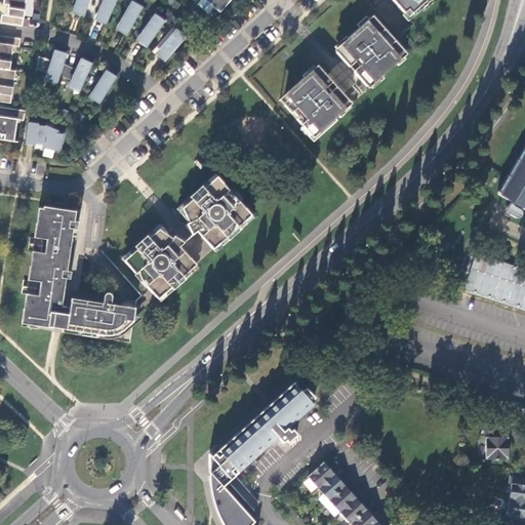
[(3,0),(3,4),(9,5),(7,15),(2,14),(0,23),(23,26),(26,0),(3,0)]
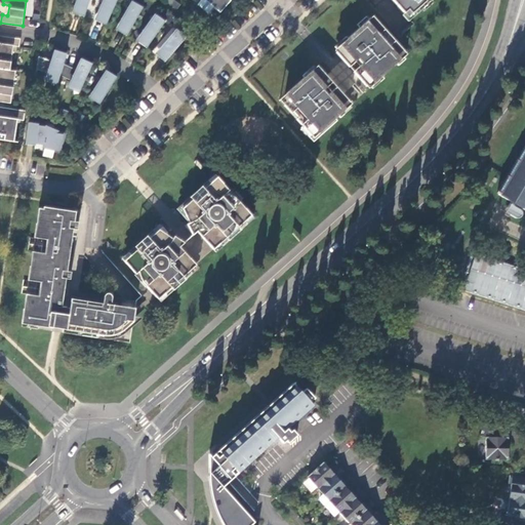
[(89,0),(76,0),(75,5),(86,9),(89,0)]
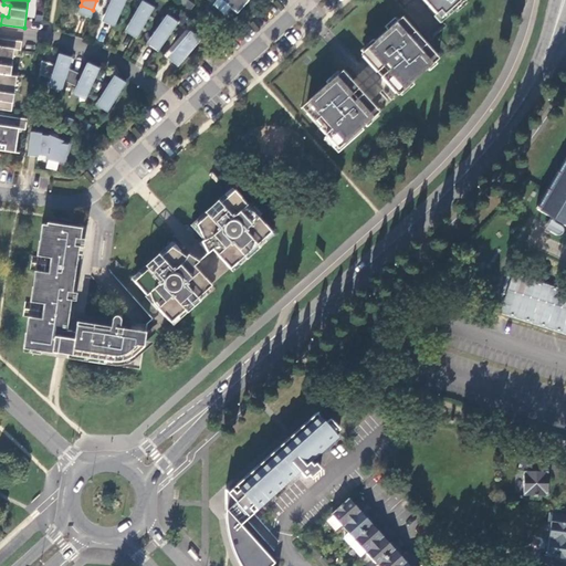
[(125,0),(111,0),(104,13),(117,20),(125,0)]
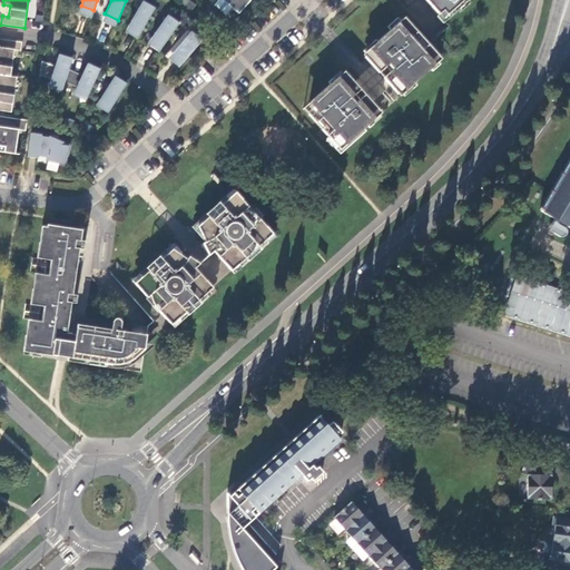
[(218,0),(215,5),(226,13),(232,7),(225,1),(223,0),(218,0)]
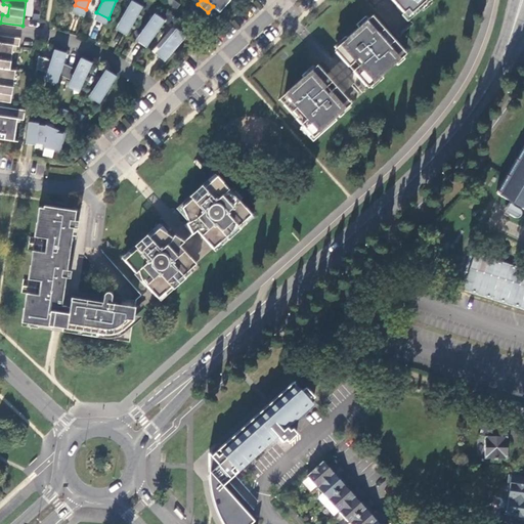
[(205,0),(207,1),(213,6),(220,12),(230,0),(205,0)]
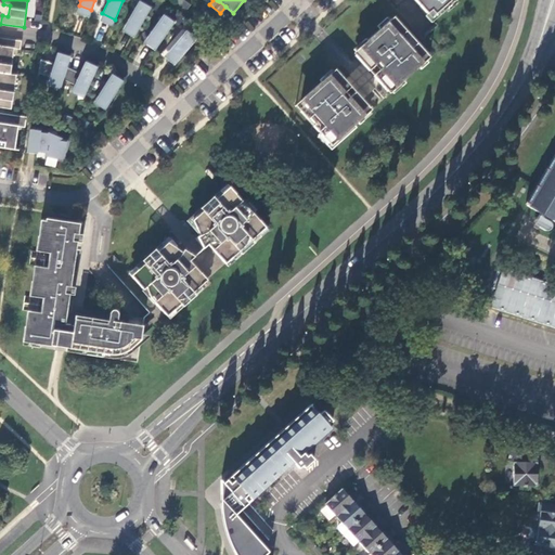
[(414,0),(431,18),(444,7),(443,5),(449,0),(414,0)]
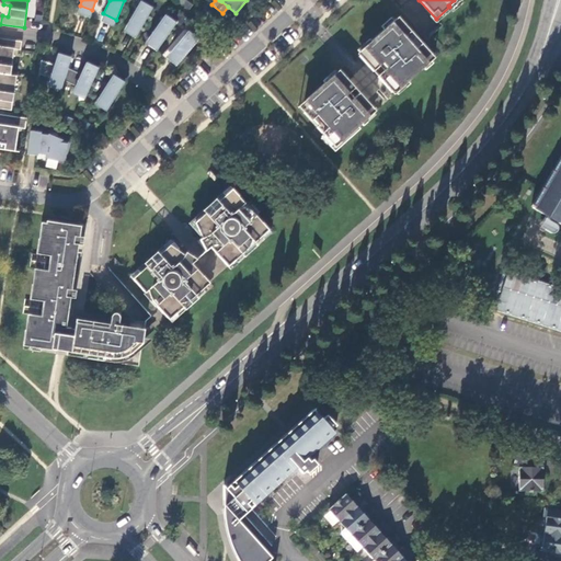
[(155,8),(142,1),(137,10),(128,24),(140,32),(155,8)]
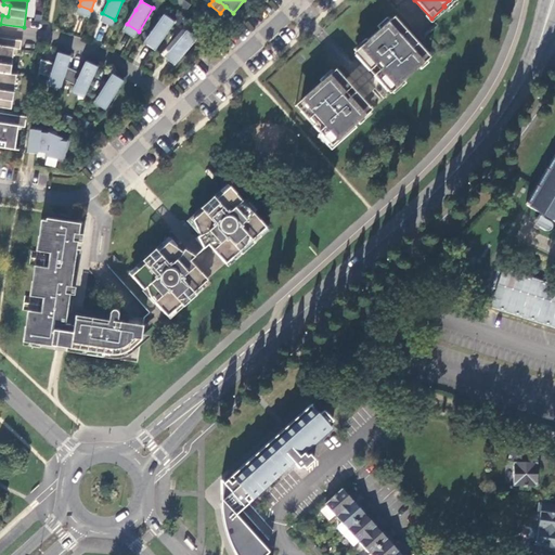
[(149,36),(159,43),(169,30),(175,22),(164,14),(149,36)]
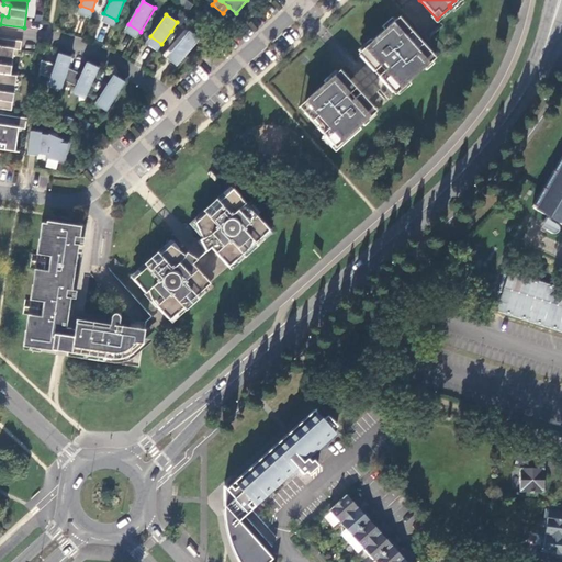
[(397,20),(371,43),(373,45),(359,57),(367,65),(369,64),(369,65),(371,66),(373,66),(374,66),(378,64),(381,67),(382,65),(388,70),(379,78),(393,93),(407,80),(408,82),(428,65),(426,63),(431,57),(416,40),(418,37),(413,31),(411,34),(397,20)]
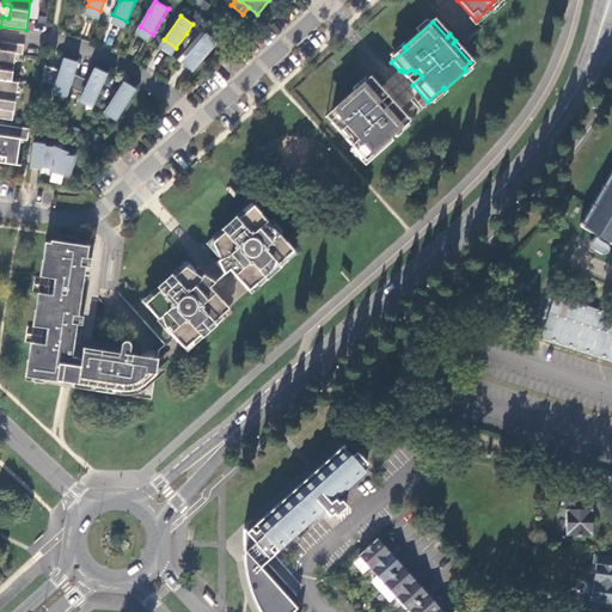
[(216,43),(206,34),(199,42),(187,56),(197,66),(216,43)]
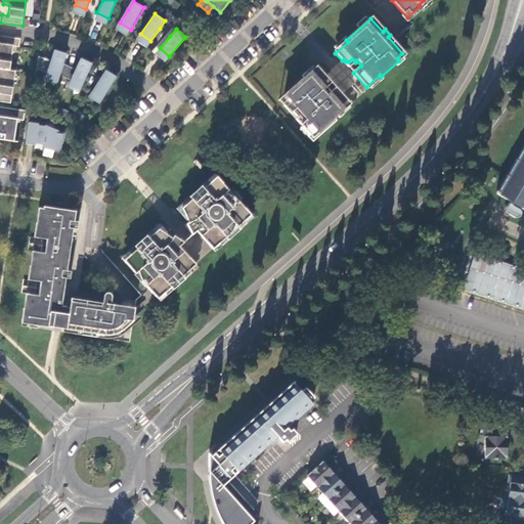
[(20,46),(20,39),(0,35),(0,69),(10,71),(14,45),(20,46)]
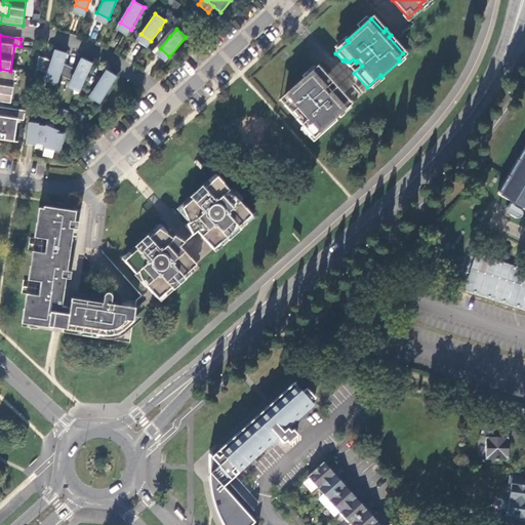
[(67,53),(54,49),(47,74),(59,77),(67,53)]
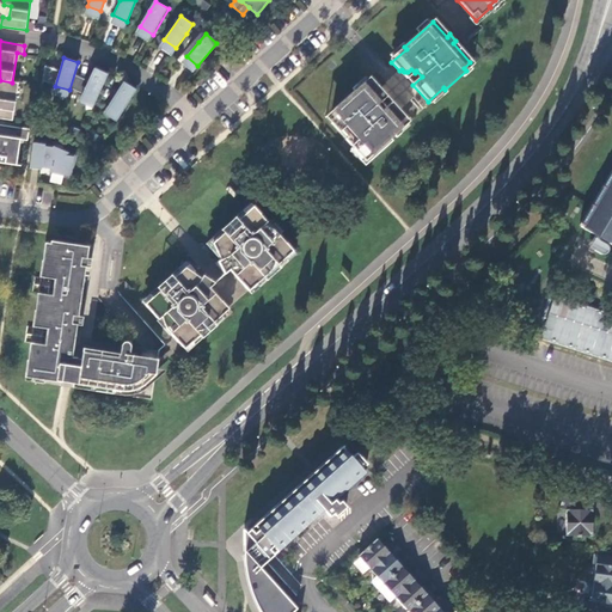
[(42,81),(53,84),(56,68),(46,66),(42,81)]
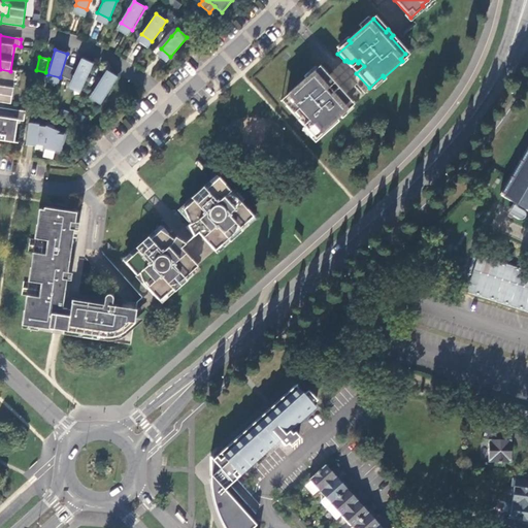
[(93,64),(81,58),(70,81),(83,87),(93,64)]
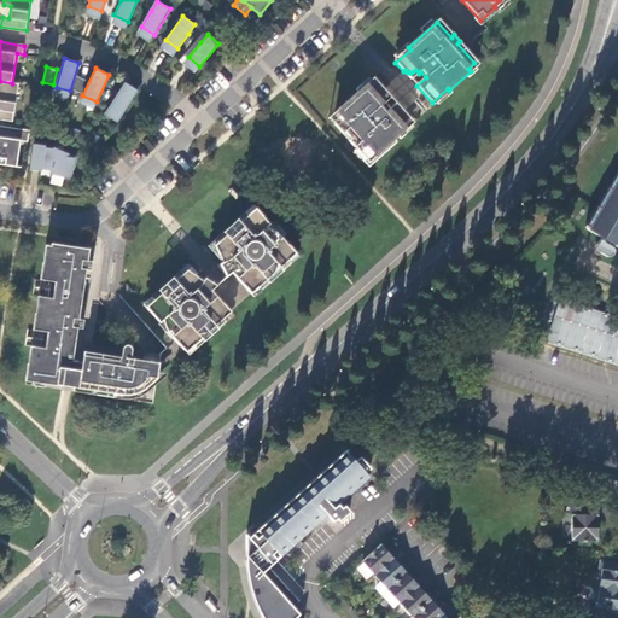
[(412,80),(419,74),(415,70),(412,73),(410,73),(408,73),(406,71),(406,70),(403,71),(412,80)]
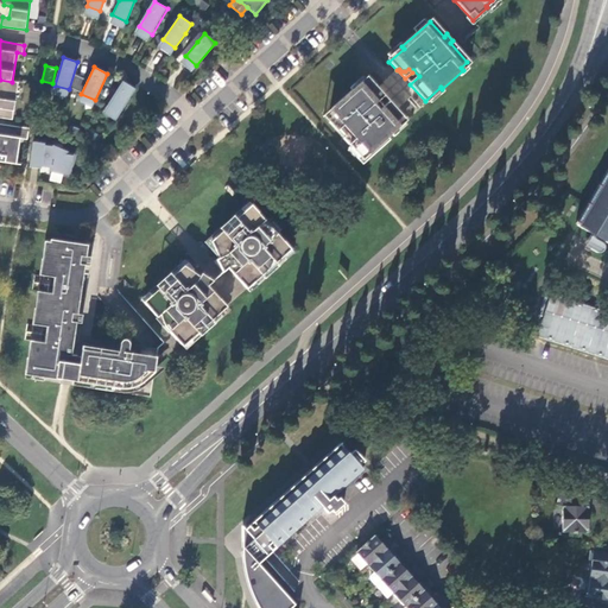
[(75,75),(70,88),(80,90),(83,78),(75,75)]
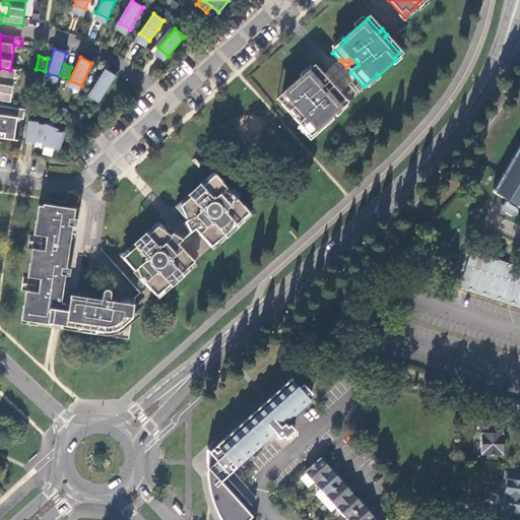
[(10,70),(0,68),(0,101),(11,103),(16,70),(10,70)]
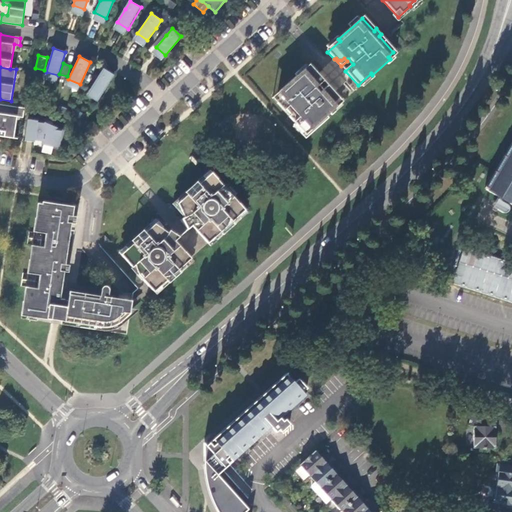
[(114,75),(103,68),(90,89),(101,95),(114,75)]
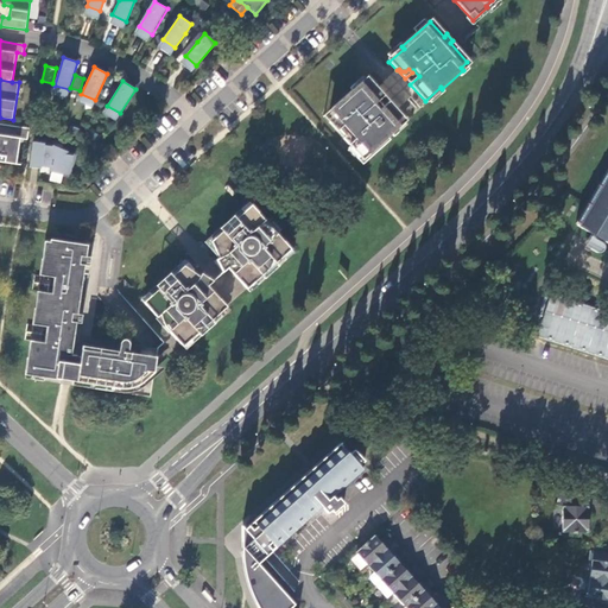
[(354,94),(352,89),(330,109),(334,113),(327,120),(343,138),(341,140),(346,146),(349,144),(362,159),(391,133),(388,132),(404,118),(397,109),(396,112),(394,111),(393,109),(392,109),(390,109),(388,111),(387,112),(386,113),(382,109),(380,111),(375,106),(385,97),(369,81),(354,94)]
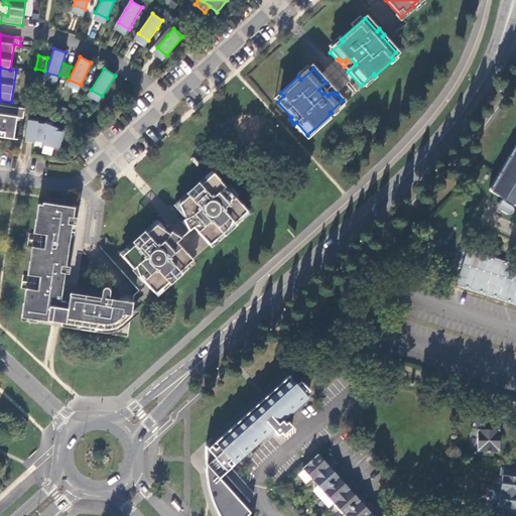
[(331,87),(325,93),(328,96),(329,95),(330,94),(331,93),(333,93),(334,93),(335,94),(336,95),(337,93),(331,87)]
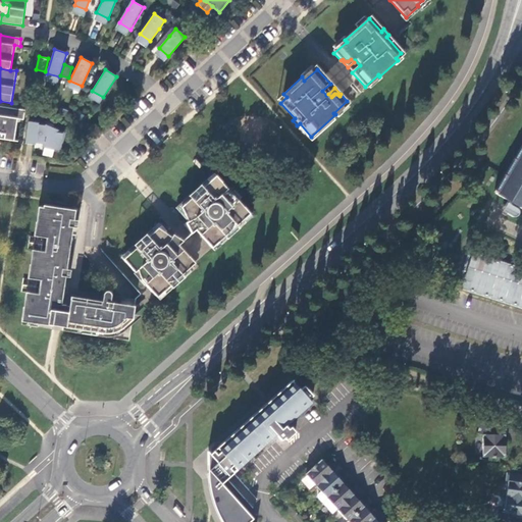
[(70,106),(61,102),(57,109),(67,113),(70,106)]
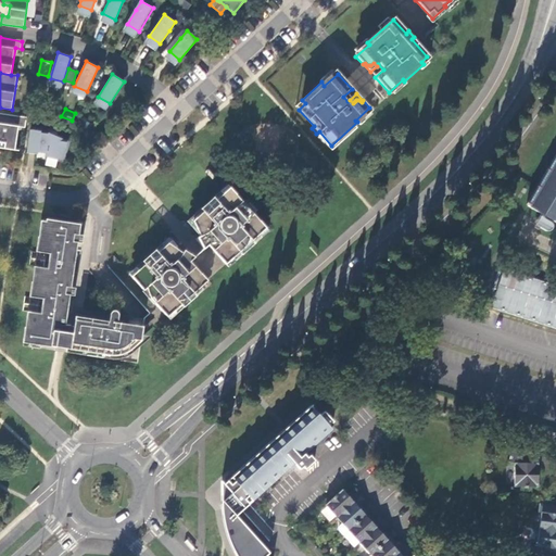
[(26,117),(0,113),(0,148),(14,150),(19,127),(25,128),(26,117)]
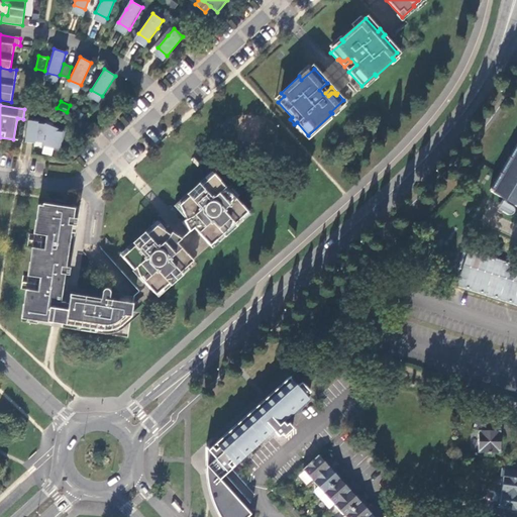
[(37,122),(28,120),(25,141),(36,144),(37,142),(41,143),(41,144),(59,148),(64,131),(44,124),(44,125),(37,123),(37,122)]
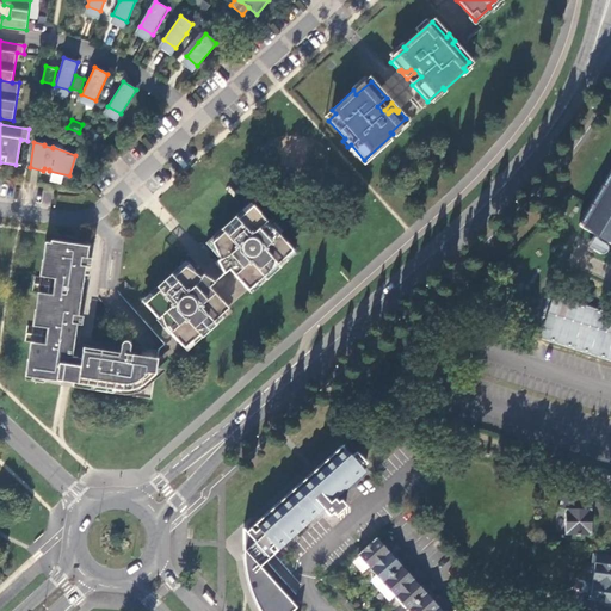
[(610,178),(582,227),(596,235),(600,238),(610,244),(610,178)]
